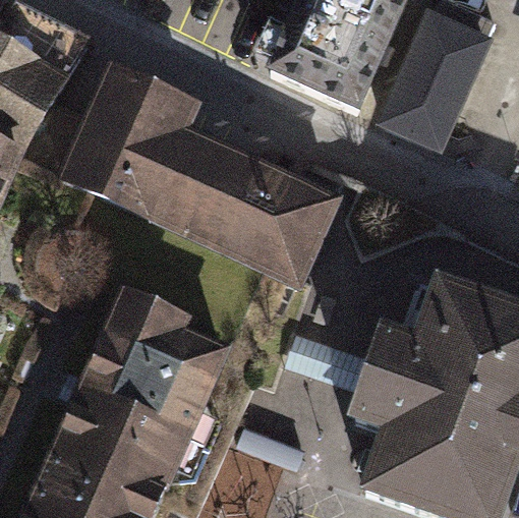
[(0,210),(26,149),(91,37),(17,0),(12,0),(0,20),(0,210)]
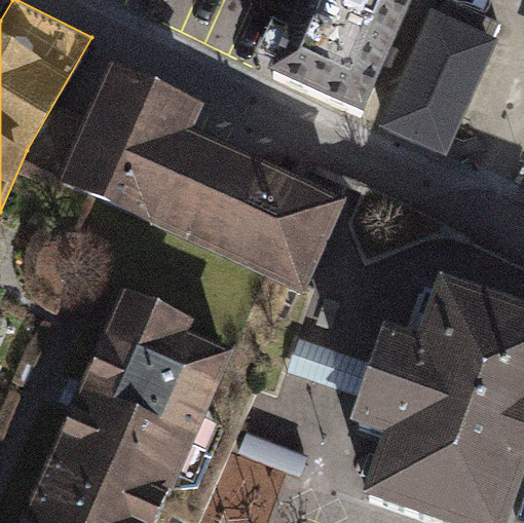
[(308,0),(267,92),(362,134),(418,6),(404,0),(308,0)]
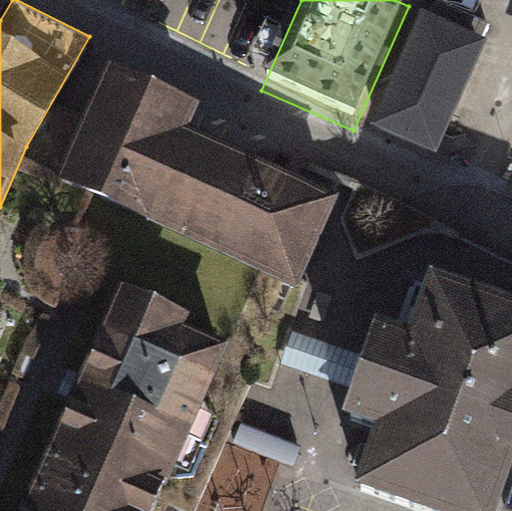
[(422,23),(370,139),(436,168),(487,52),(479,48),(489,25),(435,1),(424,25),(422,23)]
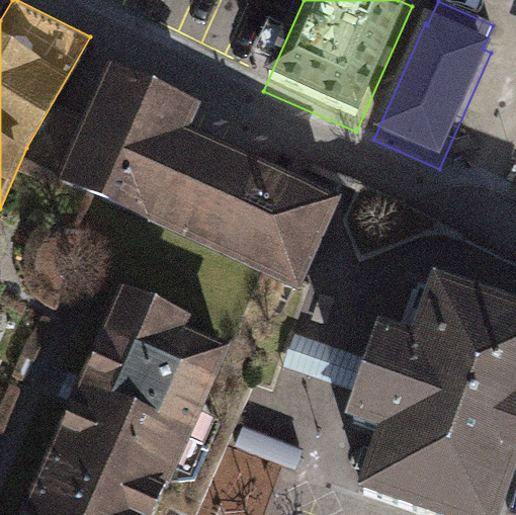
[(201,101),(109,59),(56,176),(298,286),(341,193),(191,124),(201,101)]
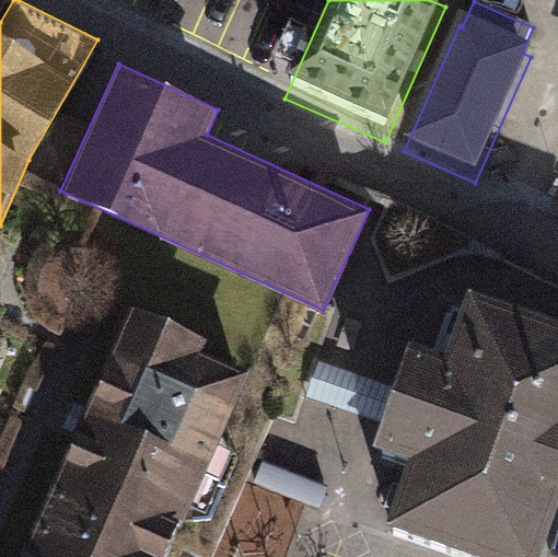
[(413,460),(390,526),(480,556),(544,556),(557,515),(557,318),(472,289),(450,355),(414,343),(398,386),(386,422),(378,448),(413,460)]
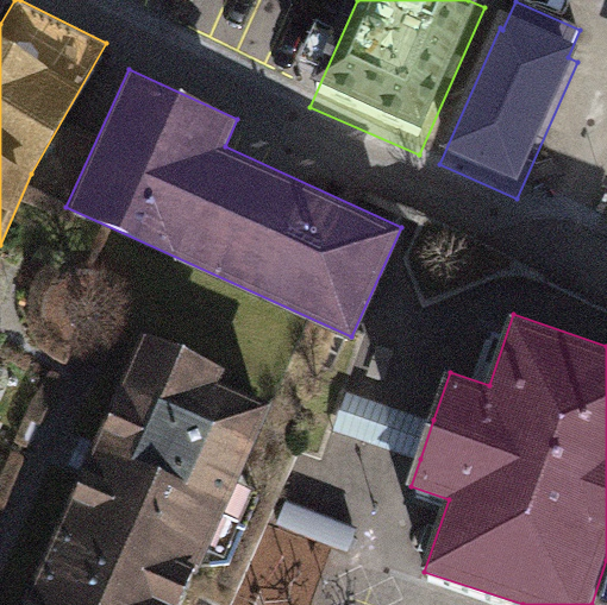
[(223,367),(148,334),(26,604),(176,604),(266,407),(216,384),(223,367)]
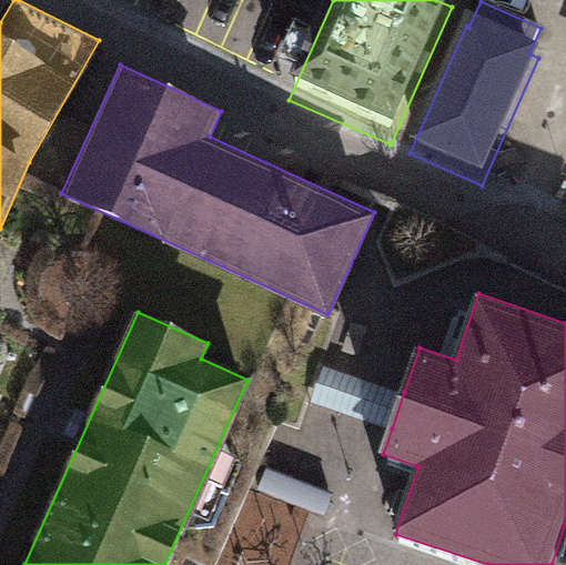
[(404,392),(322,364),(310,401),(392,429),(404,392)]
